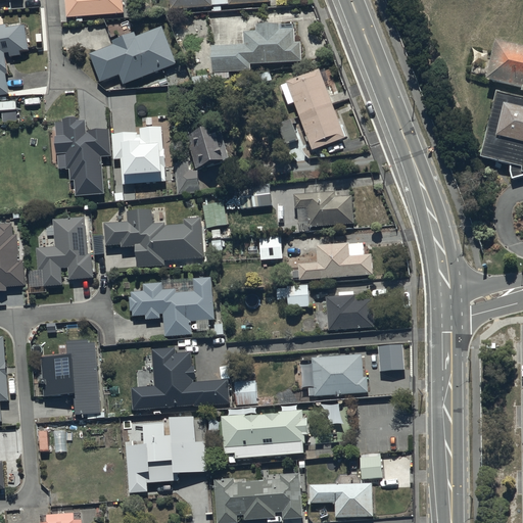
[(0,0),(0,10),(11,10),(10,0),(11,0),(0,0)]
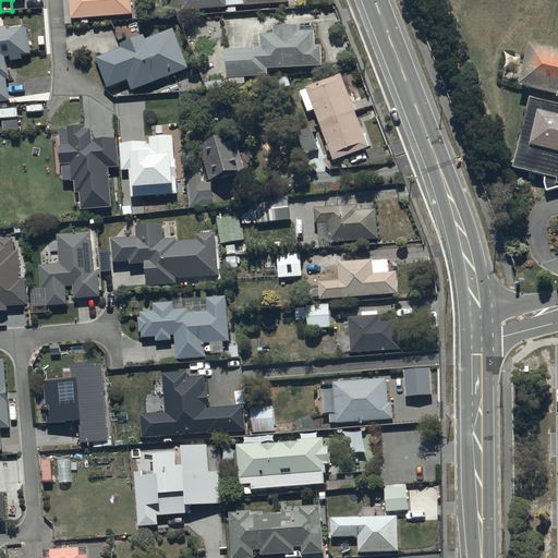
[(70,0),(72,20),(81,19),(82,24),(88,24),(88,19),(132,14),(130,0),(70,0)]
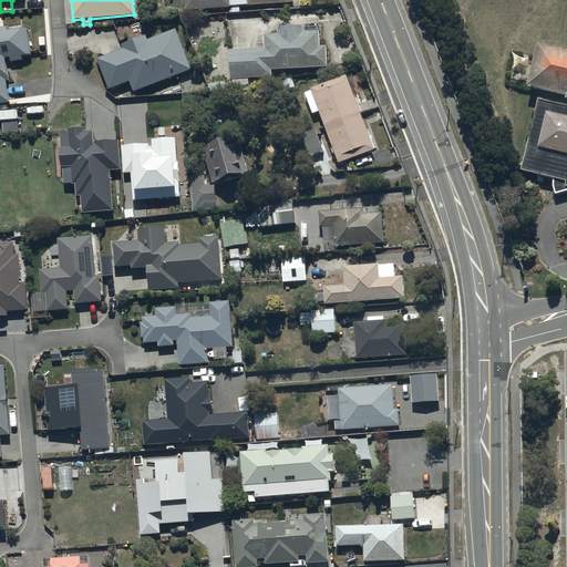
[(184,0),(185,10),(232,8),(232,13),(240,13),(239,7),(292,4),(291,0),(184,0)]
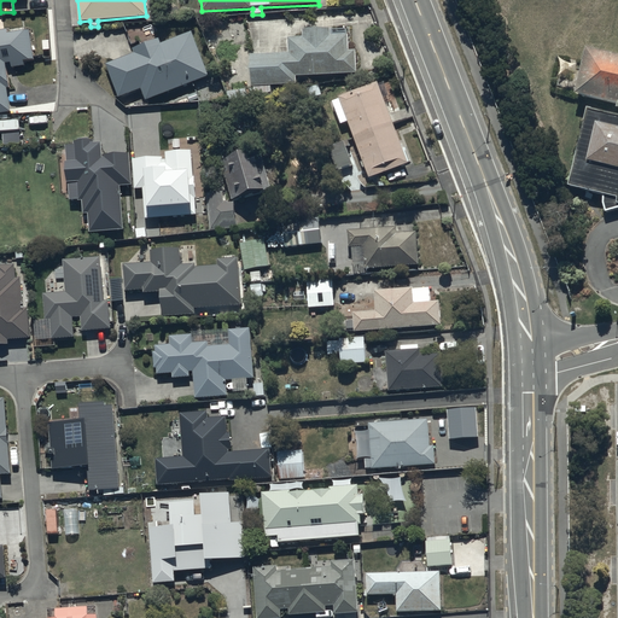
[(0,112),(10,112),(6,88),(10,87),(6,64),(11,63),(12,68),(24,66),(24,62),(34,60),(29,30),(9,34),(7,29),(0,29),(0,112)]
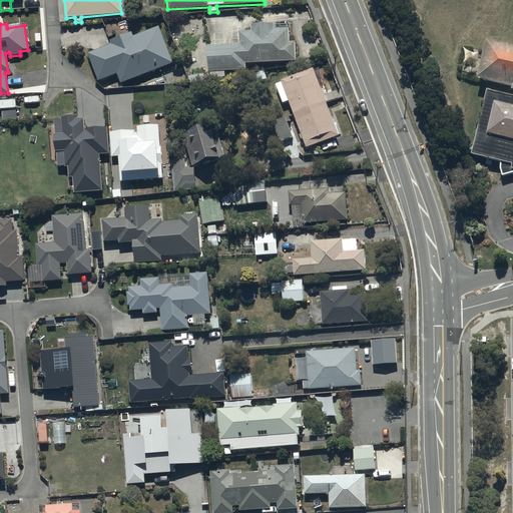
[(224,78),(224,71),(245,70),(245,65),(295,63),(294,41),(289,42),(288,29),(274,30),(274,24),(251,25),(252,31),(237,31),(238,44),(207,46),(208,72),(210,71),(210,78),(224,78)]
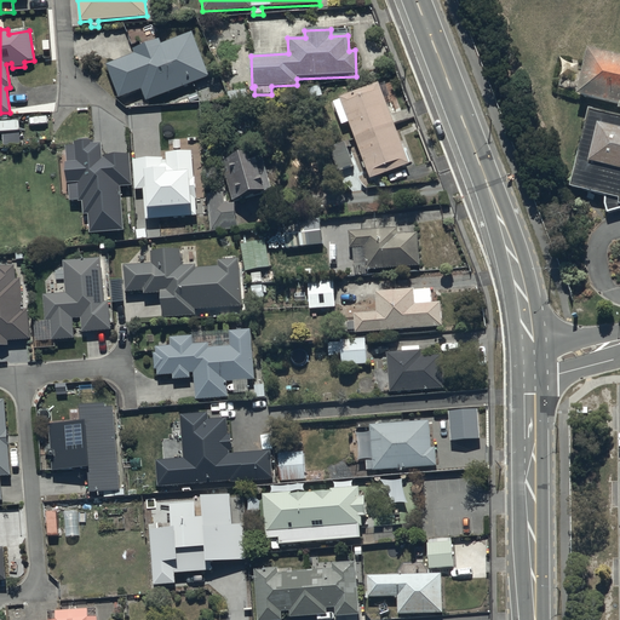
[(135,53),(105,64),(119,98),(141,91),(144,101),(208,78),(193,33),(161,44),(160,39),(133,49),(135,53)]
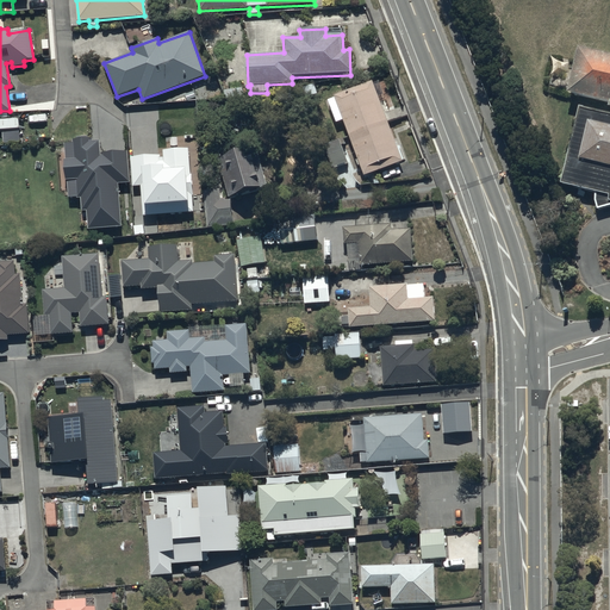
[(609,100),(609,62),(577,55),(567,91),(609,100)]
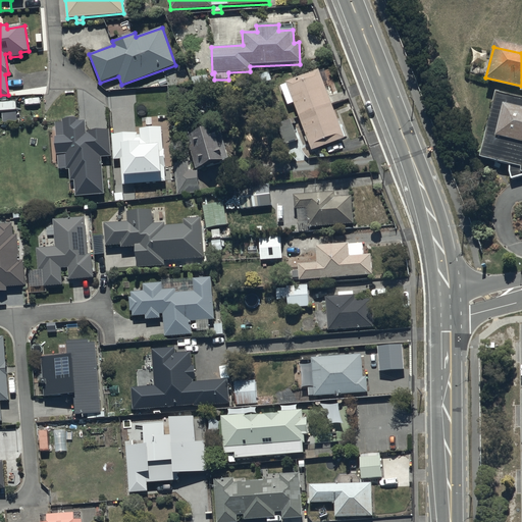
[(318,69),(285,82),(312,150),(345,138),(318,69)]
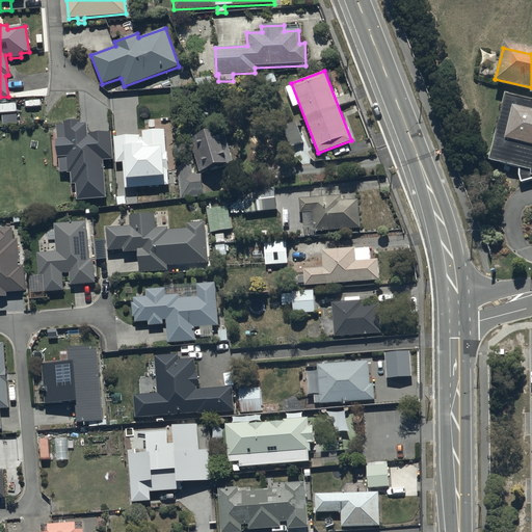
[(531,95),(504,89),(488,159),(520,166),(519,171),(522,180),(531,176),(531,95)]
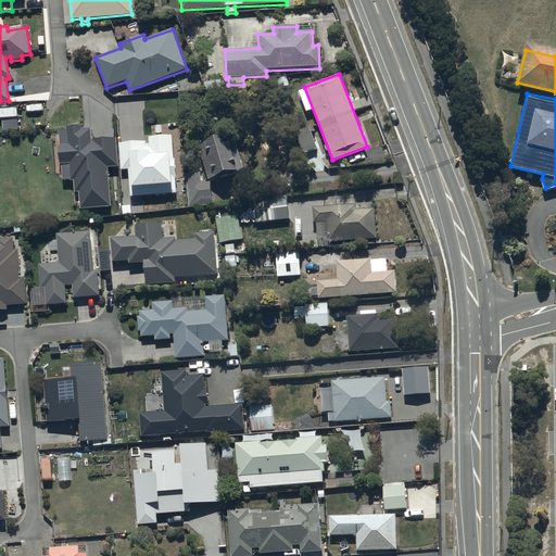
[(118,165),(116,137),(91,138),(90,127),(84,128),(84,125),(67,126),(67,130),(59,131),(60,144),(59,146),(61,180),(73,180),(74,192),(78,191),(79,207),(111,205),(108,166),(118,165)]
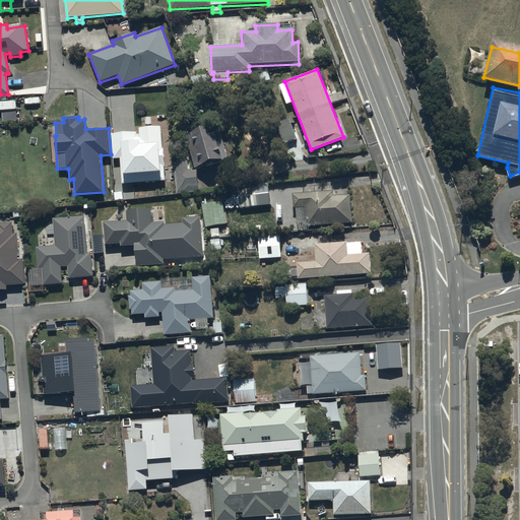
[(165,181),(160,125),(139,126),(139,131),(111,133),(113,157),(120,157),(122,184),(165,181)]
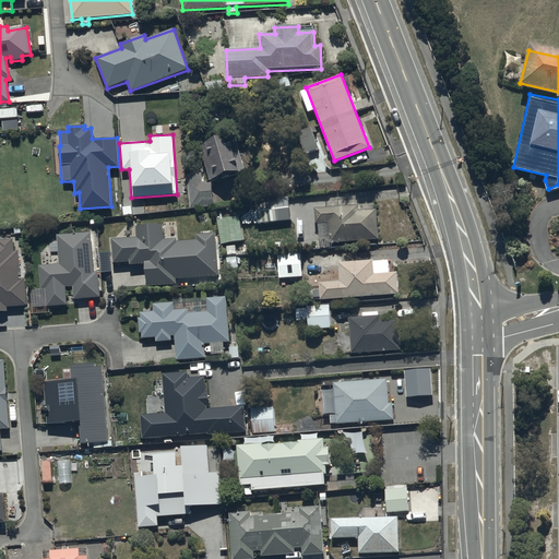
[(228,138),(199,147),(210,181),(239,173),(228,138)]
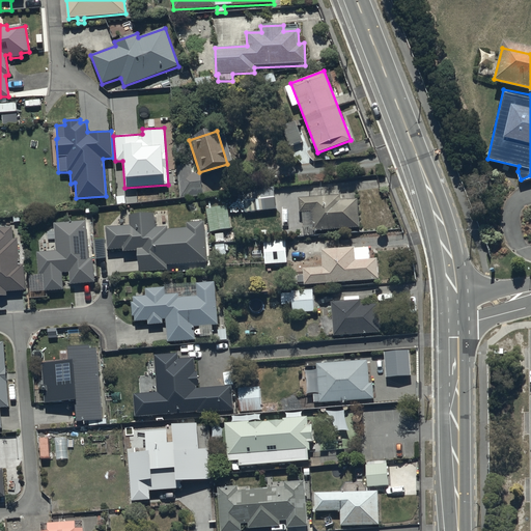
[(192,166),(178,167),(180,198),(202,196),(201,174),(192,174),(192,166)]
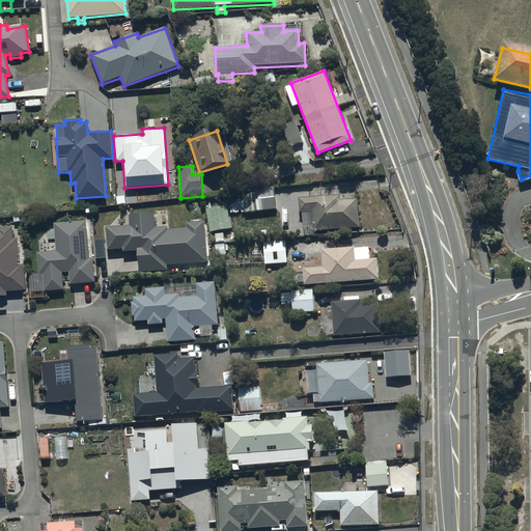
[(272,187),(243,191),(246,213),(275,208),(272,187)]
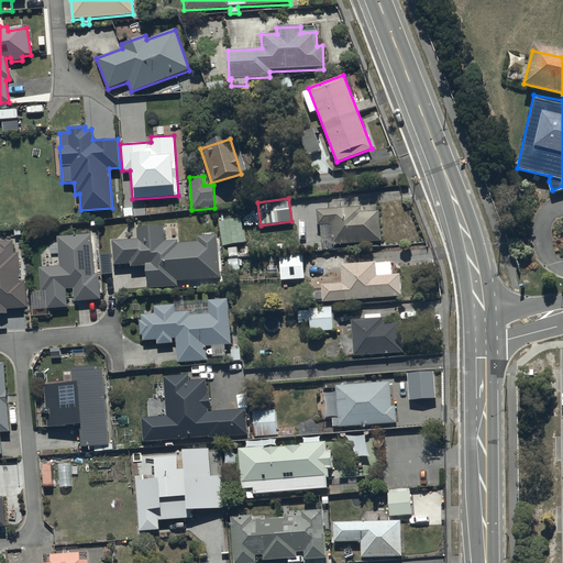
[(361,206),(317,211),(319,225),(330,224),(332,246),(382,241),(378,211),(362,212),(361,206)]
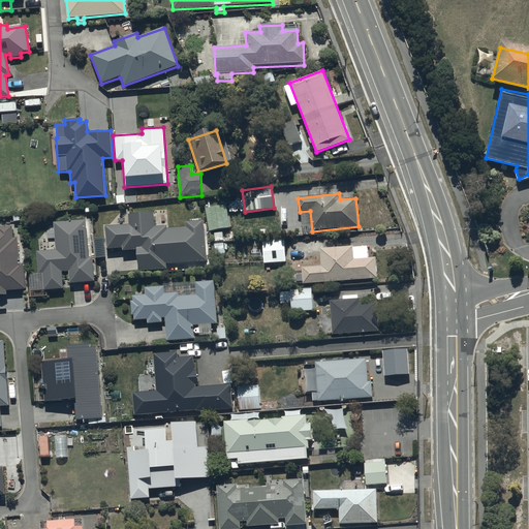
[(225,205),(206,208),(210,231),(230,228),(225,205)]
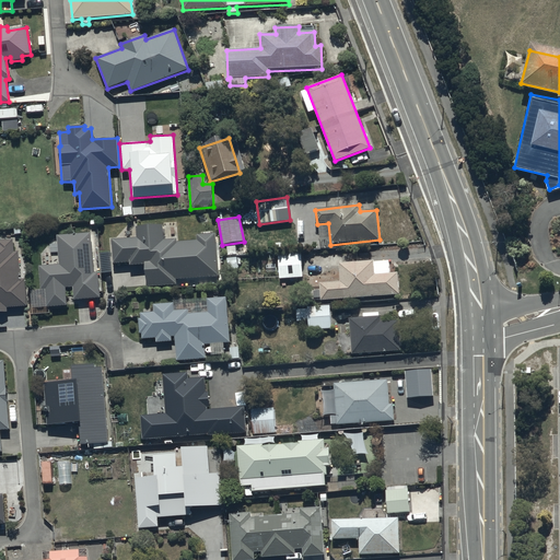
[(137,237),(112,240),(114,264),(130,263),(130,267),(144,265),(147,288),(176,284),(176,281),(219,276),(214,234),(197,236),(197,240),(176,243),(175,238),(163,240),(161,224),(136,228),(137,237)]
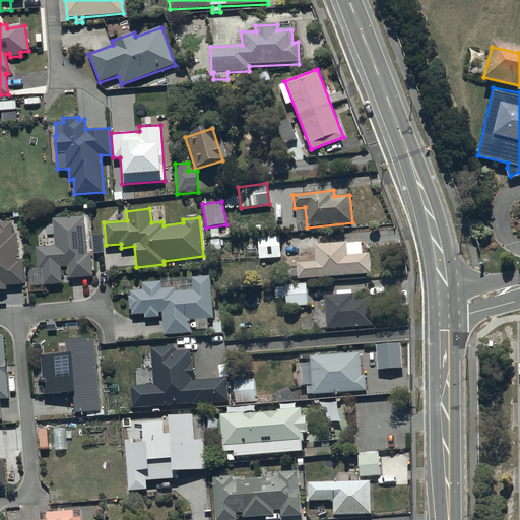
[(84,216),(53,219),(55,246),(37,247),(39,268),(42,268),(44,284),(62,283),(60,268),(67,267),(68,278),(92,275),(90,254),(87,254),(84,216)]
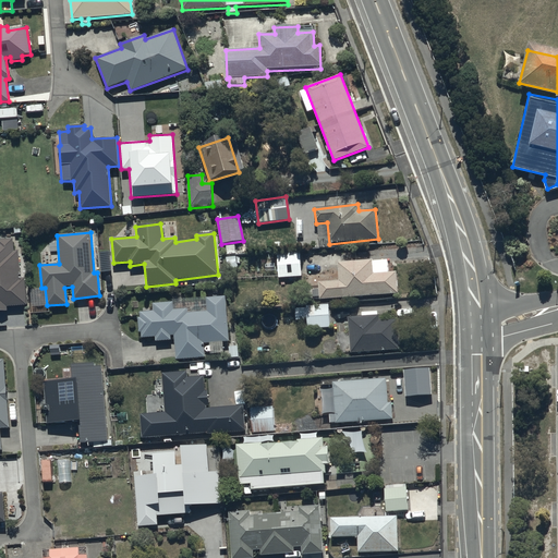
[(0,311),(7,311),(7,307),(26,307),(25,278),(20,279),(19,251),(13,251),(13,239),(0,240),(0,311)]
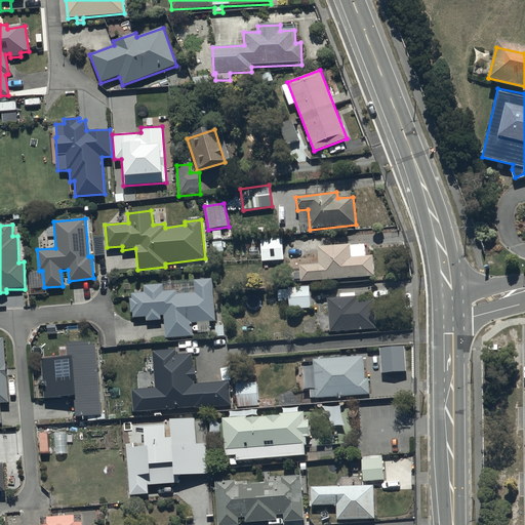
[(221,231),(211,232),(212,252),(223,252),(221,231)]
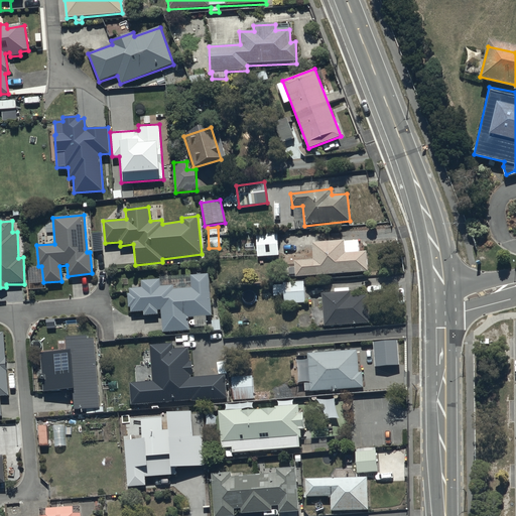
[(278,236),(256,236),(257,258),(279,257),(278,236)]
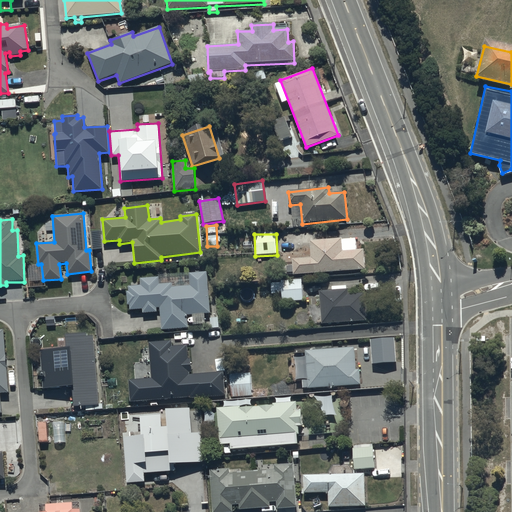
[(310,258),(292,259),(293,274),(365,270),(364,250),(356,250),(355,238),(309,241),(310,258)]
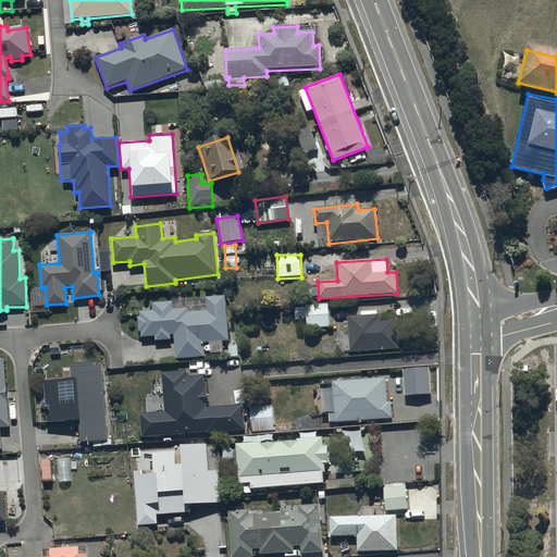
[(140,318),(138,318),(139,331),(141,331),(141,338),(156,337),(156,341),(170,341),(170,336),(174,336),(174,358),(203,357),(203,344),(229,343),(226,296),(206,297),(207,311),(187,312),(187,309),(173,309),(173,302),(152,304),(153,311),(140,311),(140,318)]
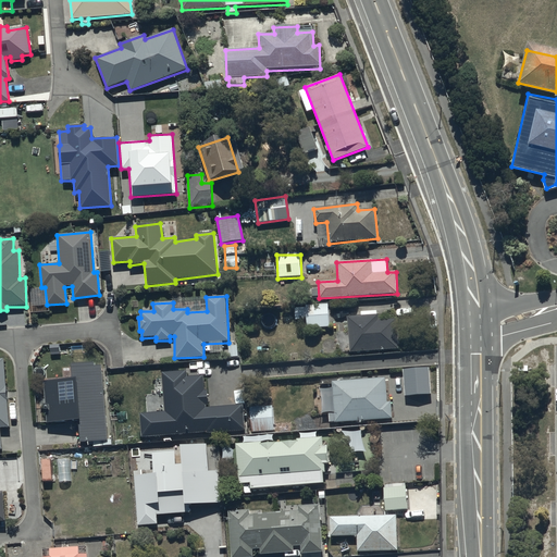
[(295,302),(295,308),(295,320),(306,320),(307,329),(329,327),(327,300),(295,302)]
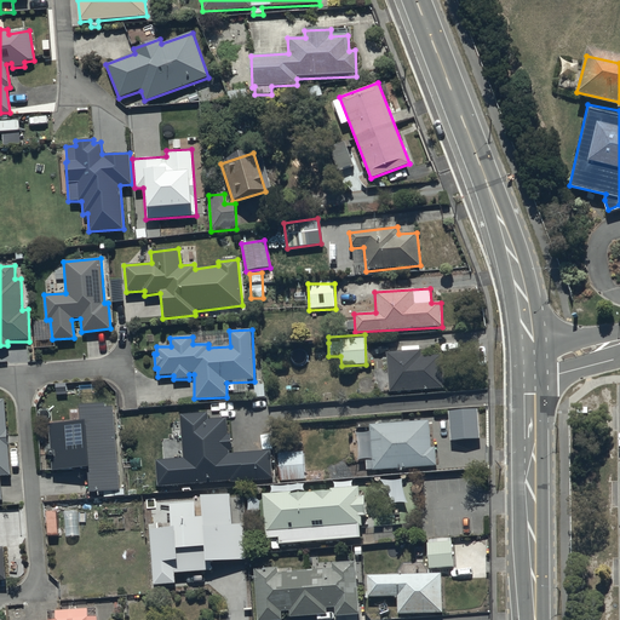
[(402,352),(386,354),(389,394),(443,390),(442,355),(420,356),(420,346),(402,348),(402,352)]
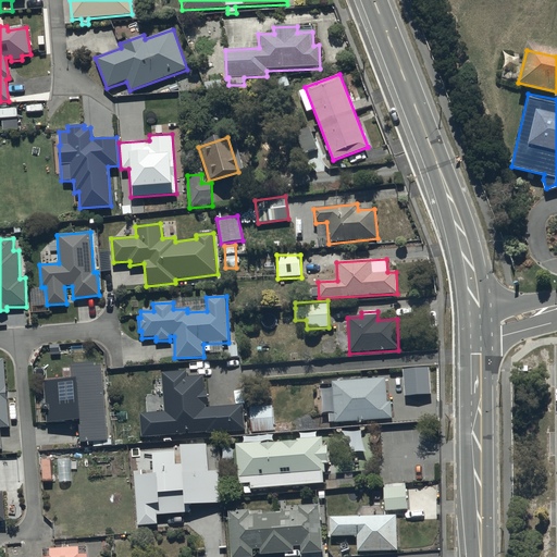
[(72,381),(44,383),(46,423),(77,421),(79,443),(107,441),(101,366),(95,366),(95,362),(71,364),(72,381)]
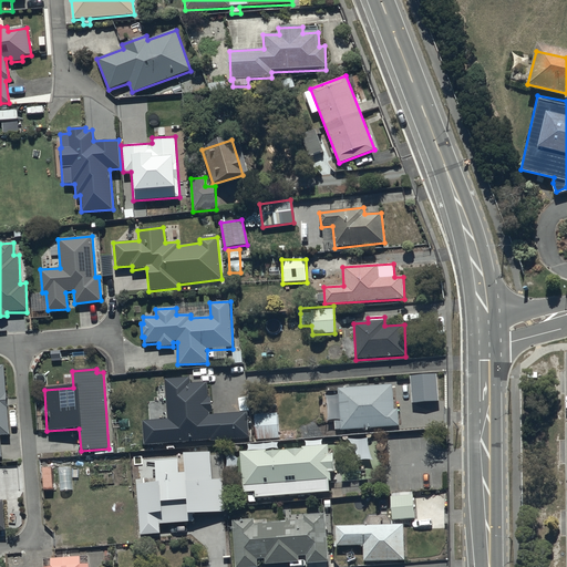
[(436,374),(410,375),(412,403),(439,401),(436,374)]
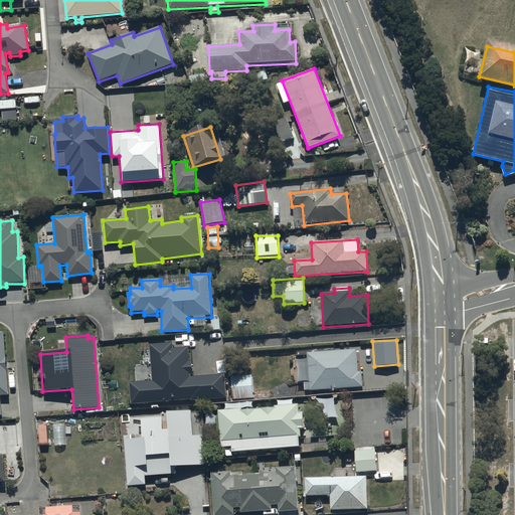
[(173,343),(150,344),(152,381),(129,382),(130,403),(225,397),(224,374),(190,376),(190,374),(192,374),(191,361),(188,361),(188,348),(174,348),(173,343)]
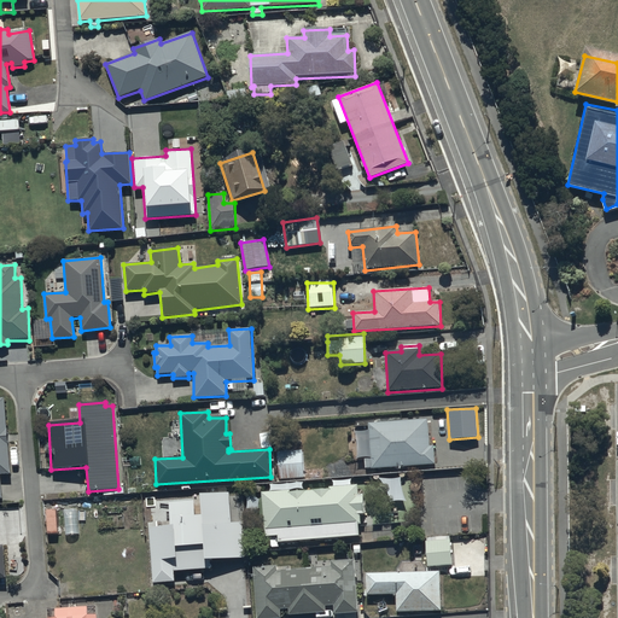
[(427,420),(369,423),(372,470),(435,466),(435,447),(430,447),(427,420)]
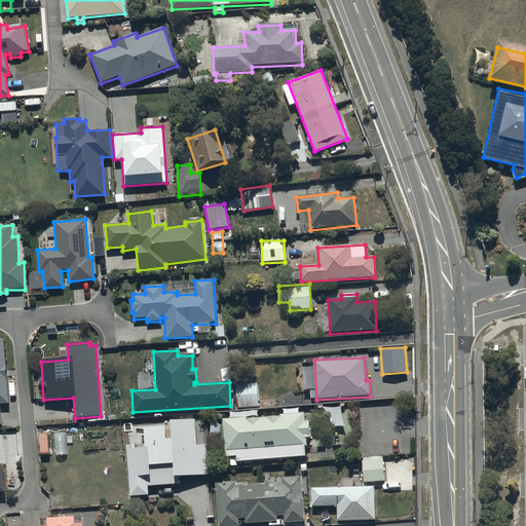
[(256,383),(235,384),(236,409),(258,407),(256,383)]
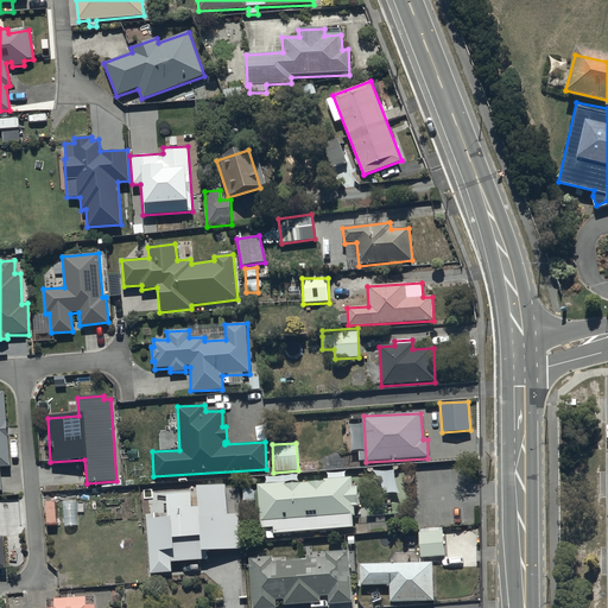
[(353,481),(260,488),(264,531),(276,530),(276,536),(354,530),(354,525),(354,519),(356,519),(355,507),(360,507),(359,489),(354,489),(353,481)]
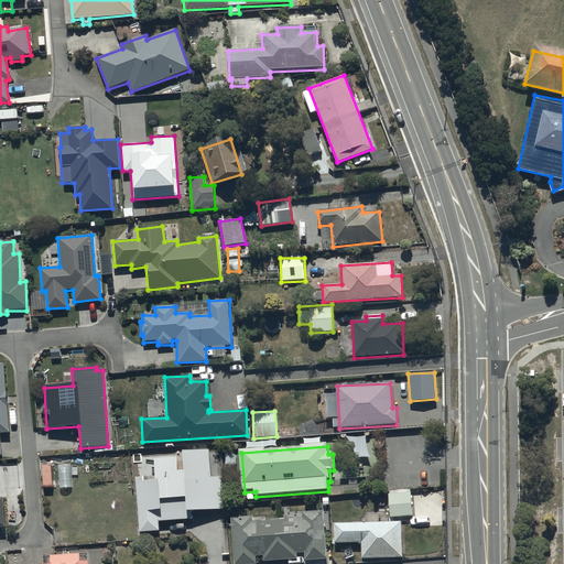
[(139,475),(136,476),(139,533),(160,532),(159,522),(192,520),(192,512),(224,510),(221,476),(210,477),(208,451),(184,453),(185,469),(177,470),(176,455),(142,457),(142,463),(138,463),(139,475)]
